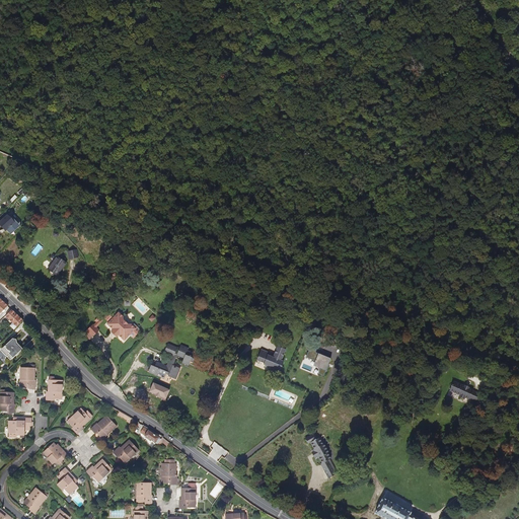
[(262,28),(269,19),(257,11),(254,15),(258,18),(254,22),(262,28)]
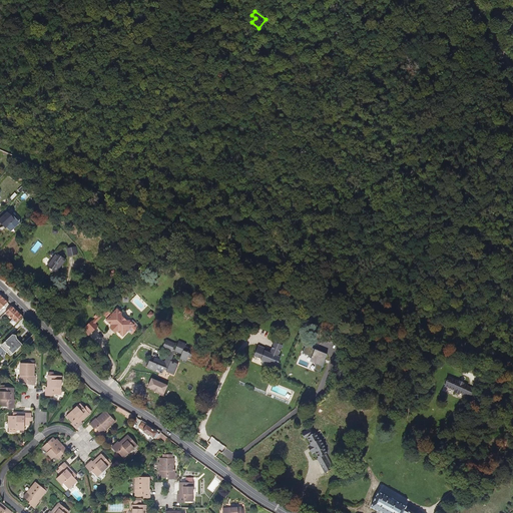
[(10,232),(20,224),(11,214),(9,216),(7,213),(0,219),(0,222),(5,229),(6,228),(10,232)]
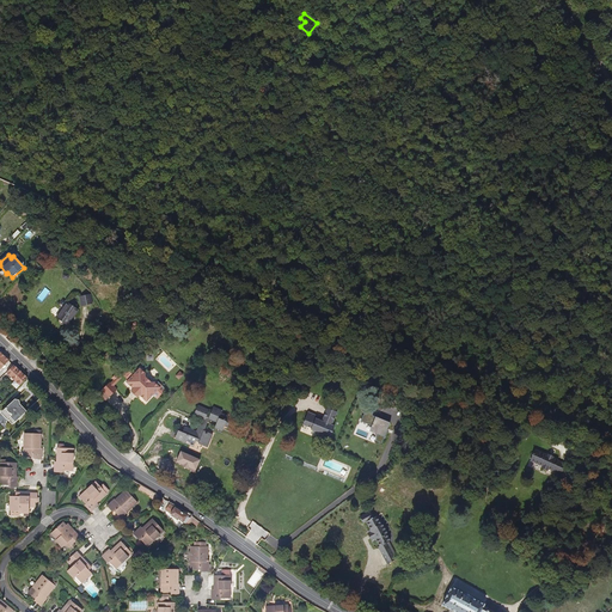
[(91,294),(79,297),(80,306),(93,304),(91,294)]
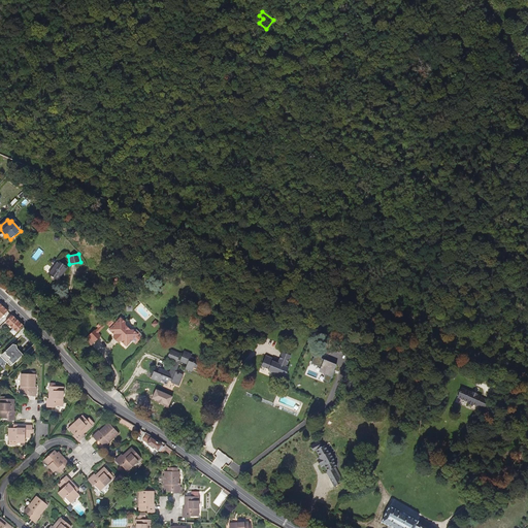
[(69,269),(59,261),(47,274),(58,283),(69,269)]
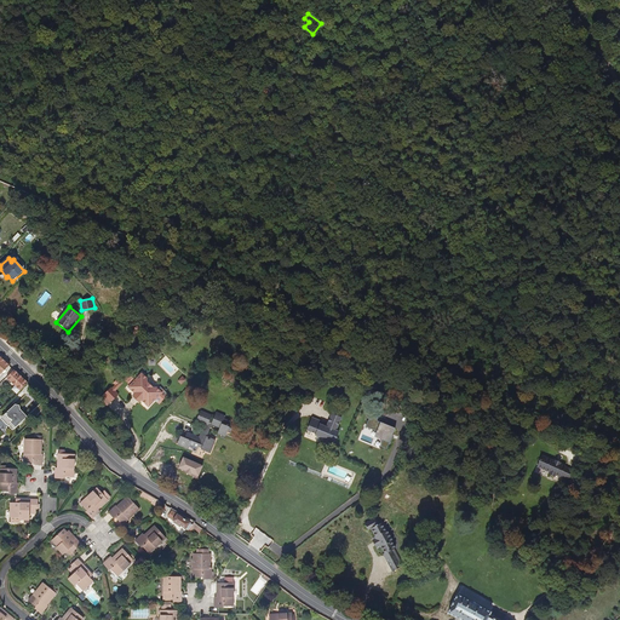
[(4,372),(10,365),(1,356),(0,357),(0,368),(4,372)]
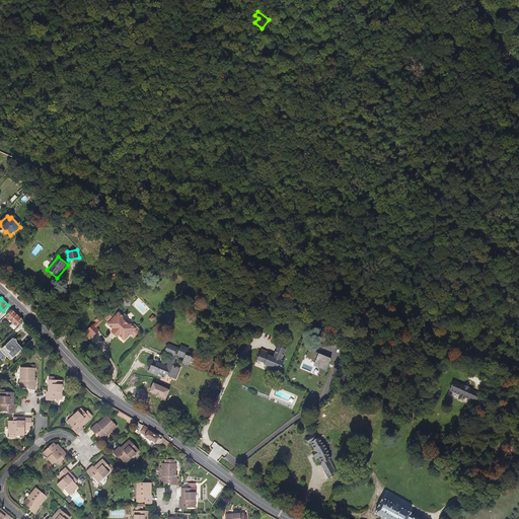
[(23,320),(12,309),(6,316),(17,327),(23,320)]
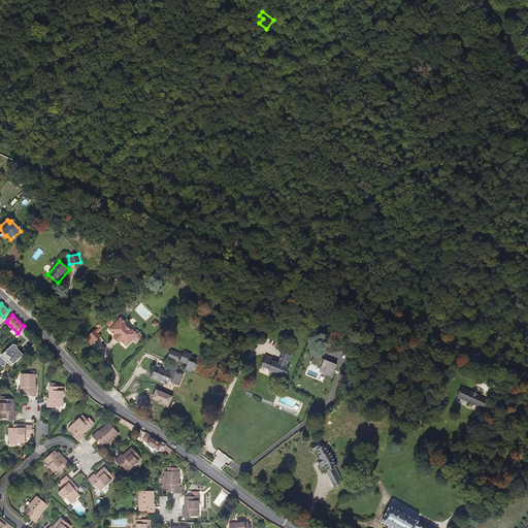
[(101,339),(112,328),(118,332),(120,330),(113,324),(99,337),(101,339)]
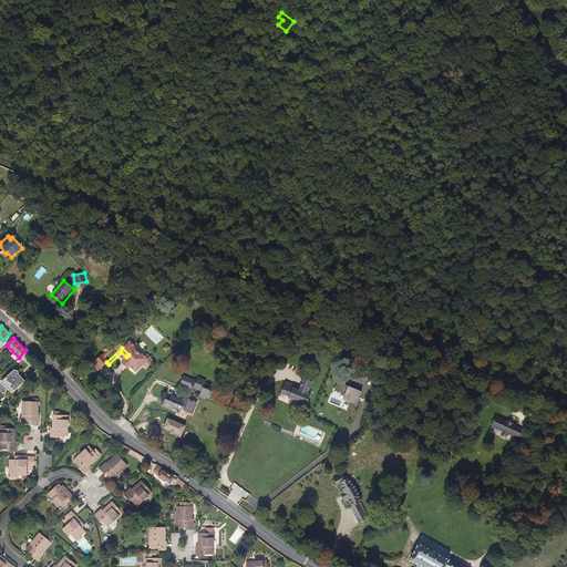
[(152,367),(146,361),(144,361),(138,356),(138,353),(134,349),(129,354),(126,357),(121,361),(127,368),(133,373),(140,379),(152,367)]
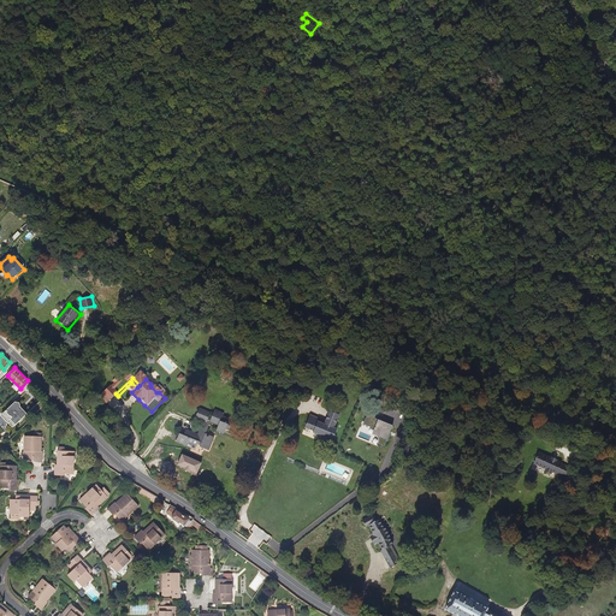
[(114,407),(122,400),(118,396),(116,394),(114,392),(107,401),(114,407)]
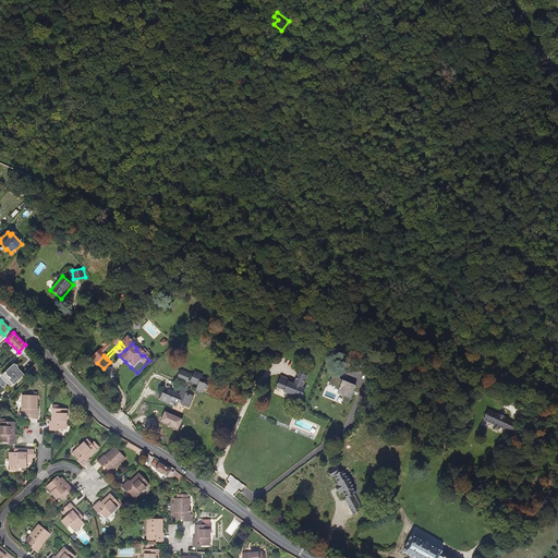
[(35,373),(45,364),(40,360),(39,360),(31,368),(35,373)]
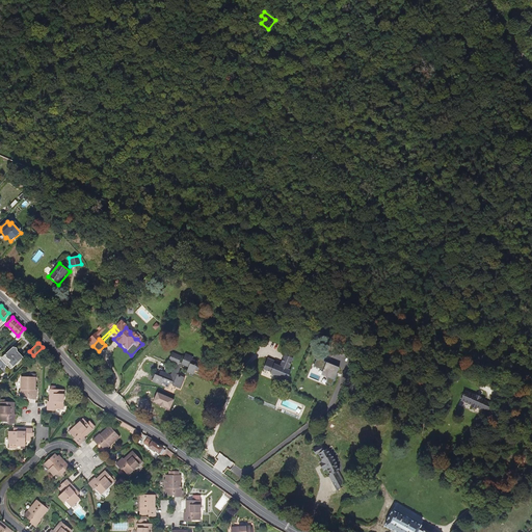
[(12,368),(24,357),(18,351),(17,348),(14,347),(1,358),(7,365),(8,364),(12,368)]
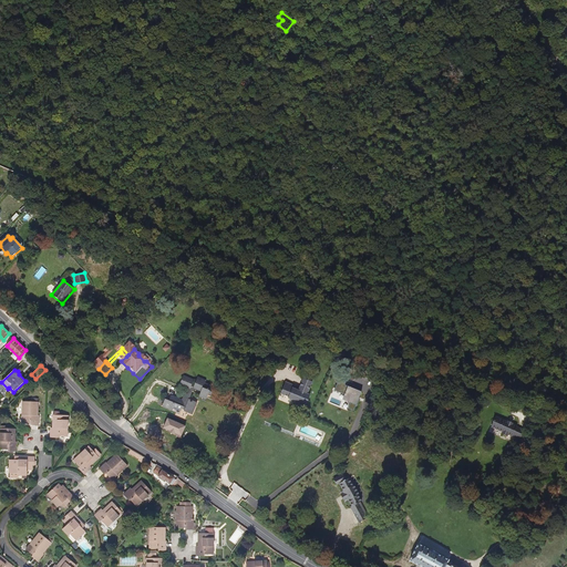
[(193,418),(198,404),(191,401),(196,387),(203,389),(202,393),(209,397),(210,392),(214,393),(217,388),(214,385),(214,383),(208,381),(207,379),(200,375),(197,383),(194,382),(196,378),(186,373),(183,382),(189,385),(192,385),(183,406),(174,403),(174,405),(169,403),(166,402),(163,410),(171,413),(172,411),(181,414),(182,413),(193,418)]
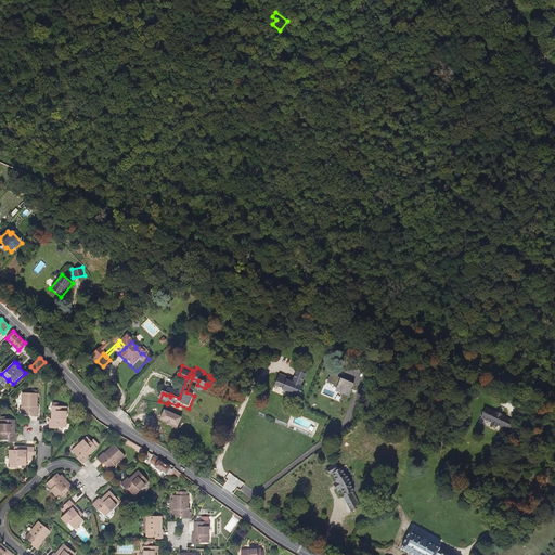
[(285,379),(286,376),(279,374),(274,386),(282,389),(281,391),(298,398),(302,387),(301,386),(306,374),(296,371),(292,382),(285,379)]
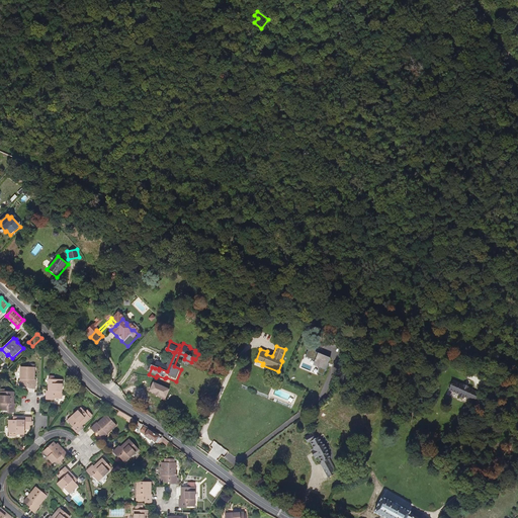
[(327,378),(334,361),(324,356),(319,354),(321,349),(315,346),(310,357),(309,359),(318,363),(318,364),(317,367),(324,371),(322,376),(327,378)]
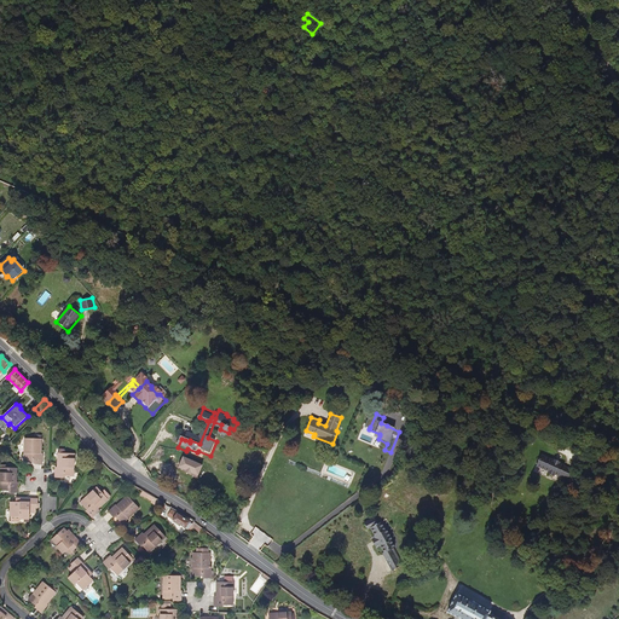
[(200,444),(209,421),(207,421),(198,439),(192,437),(190,440),(200,444)]
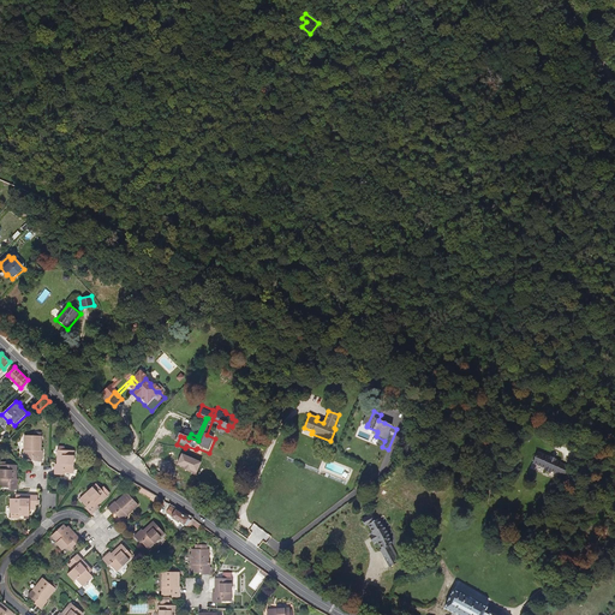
[(42,461),(42,451),(41,451),(42,436),(25,435),(24,459),(34,459),(34,461),(42,461)]
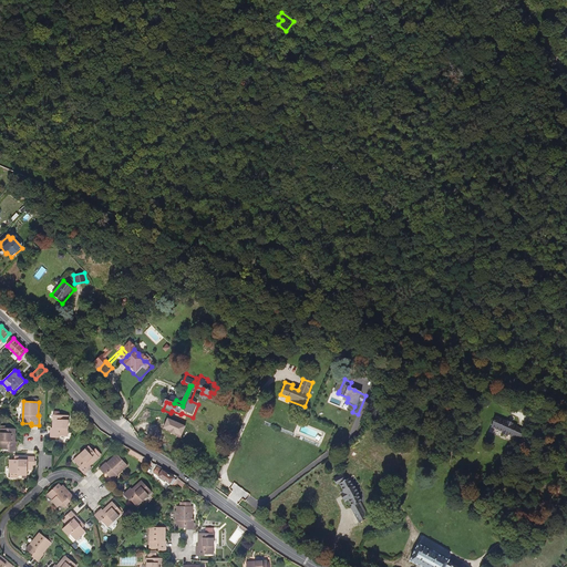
[(68,436),(69,415),(53,414),(53,428),(51,428),(51,437),(59,437),(59,436),(68,436)]
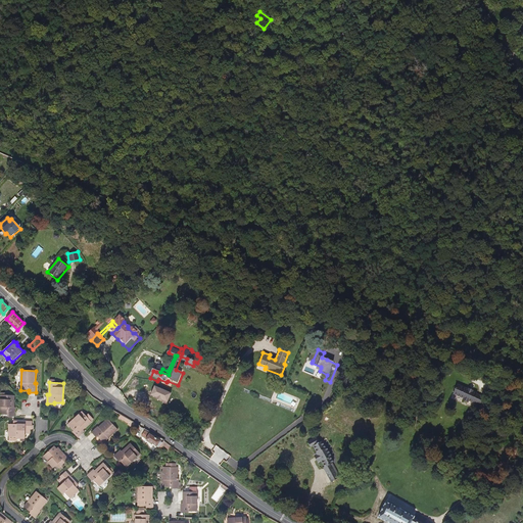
[(16,417),(16,408),(14,407),(14,395),(0,394),(0,405),(0,415),(9,415),(9,416),(16,417)]
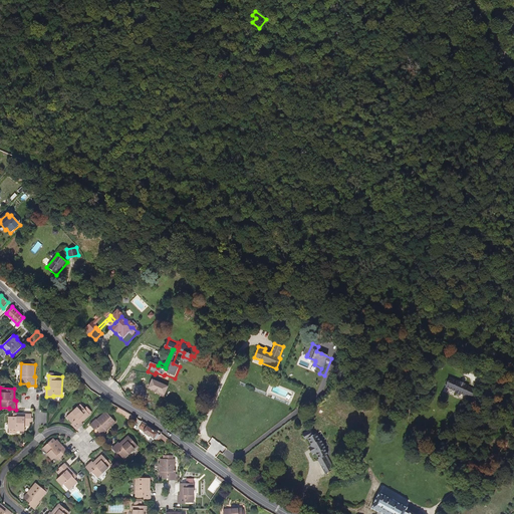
[(463,408),(466,401),(458,398),(459,397),(455,395),(455,394),(451,392),(450,393),(439,388),(435,397),(445,402),(444,404),(450,406),(451,404),(456,406),(456,405),(463,408)]
